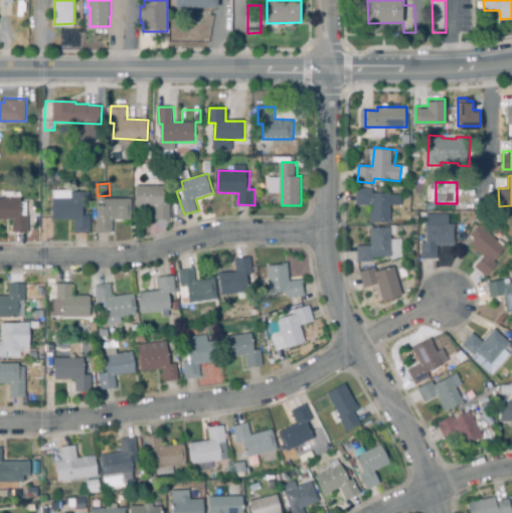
[(170,218),(156,217),(157,207),(138,206),(139,185),(165,186),(165,200),(171,201),(170,218)]
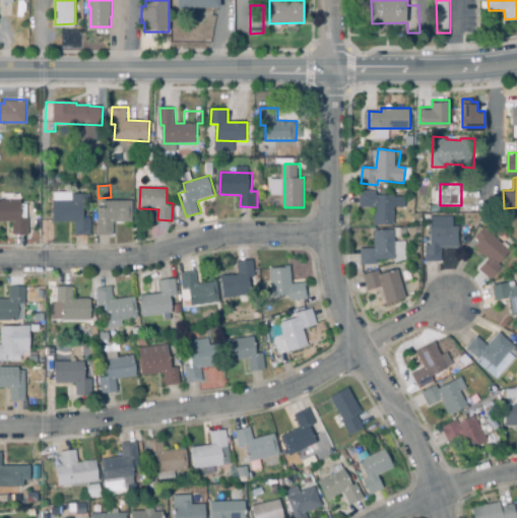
[(363,208),(363,192),(380,192),(380,198),(398,198),(398,227),(379,227),(379,208),(363,208)]
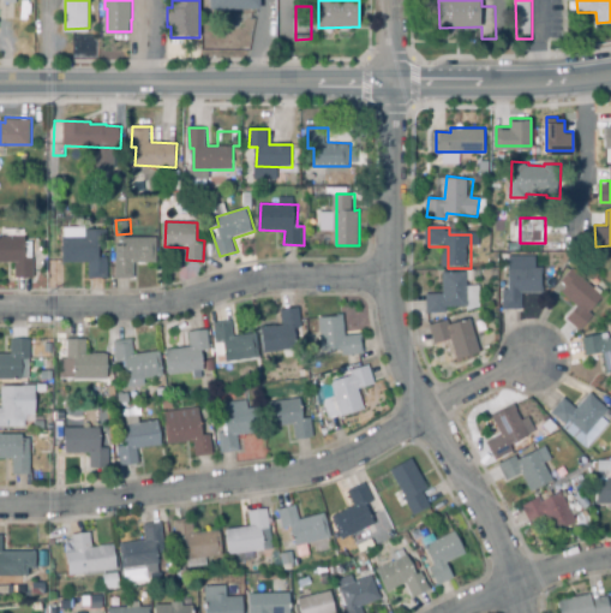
[(109,278),(90,278),(90,262),(66,262),(66,236),(89,236),(89,230),(109,230),(109,278)]
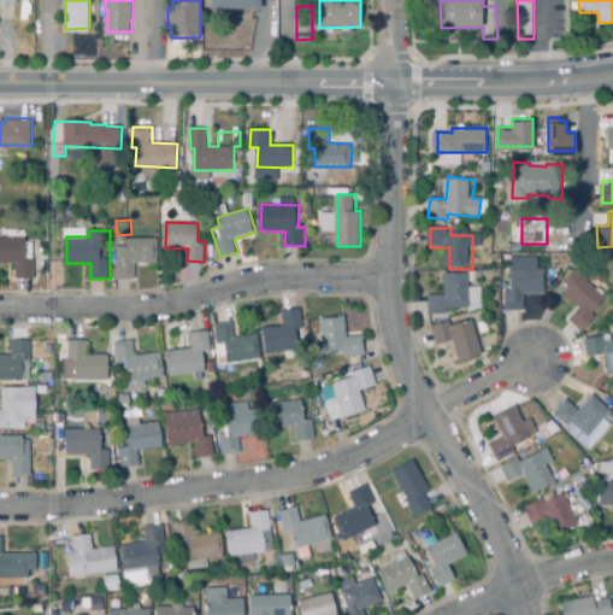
[(35,279),(17,277),(17,262),(0,262),(0,236),(28,236),(27,258),(35,258),(35,279)]
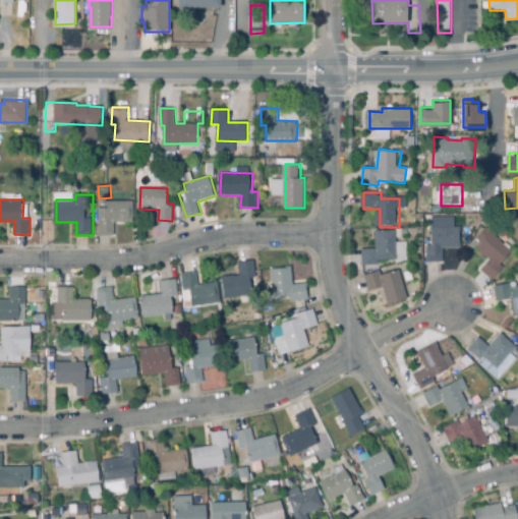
[(115,235),(100,234),(100,208),(106,208),(106,200),(133,200),(133,222),(115,222),(115,235)]
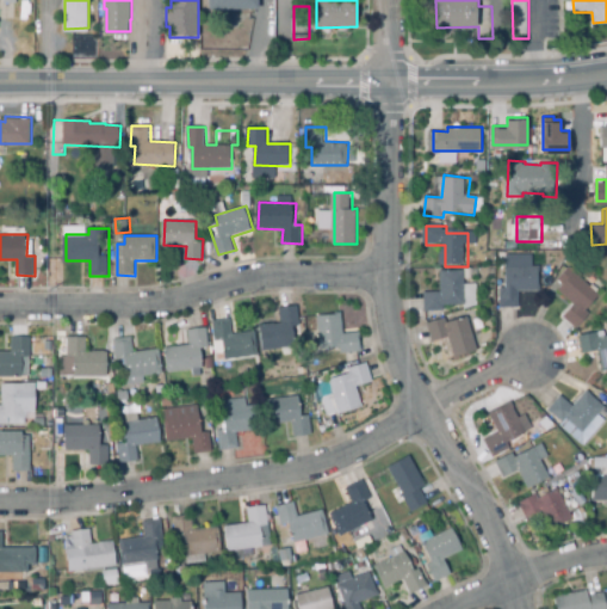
[(518,308),(500,307),(500,288),(505,288),(506,253),(532,253),(532,265),(539,265),(539,290),(519,290),(518,308)]
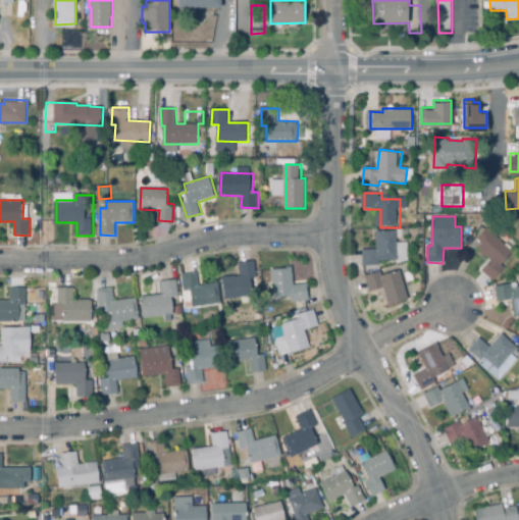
[(492,280),(480,269),(489,259),(476,248),(481,243),(476,239),(485,226),(500,239),(506,230),(518,241),(518,243),(501,264),(504,267),(492,280)]
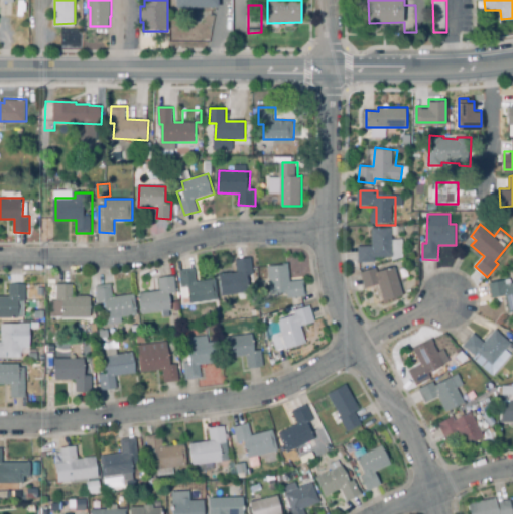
[(358,262),(358,246),(371,245),(371,228),(391,227),(392,239),(402,239),(403,259),(392,259),(392,256),(374,257),(374,261),(358,262)]
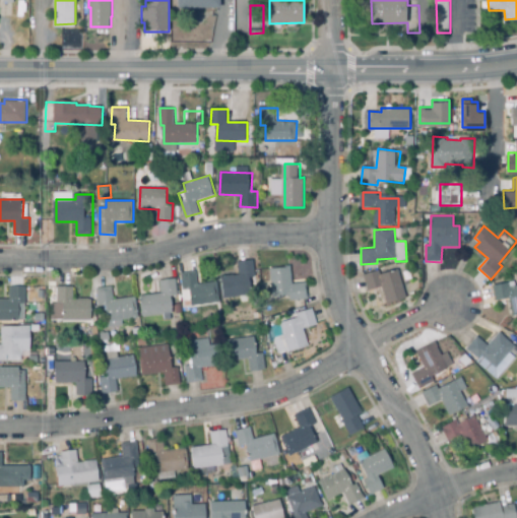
[(223,298),(221,276),(240,274),(238,261),(253,259),(255,276),(249,276),(251,294),(223,298)]
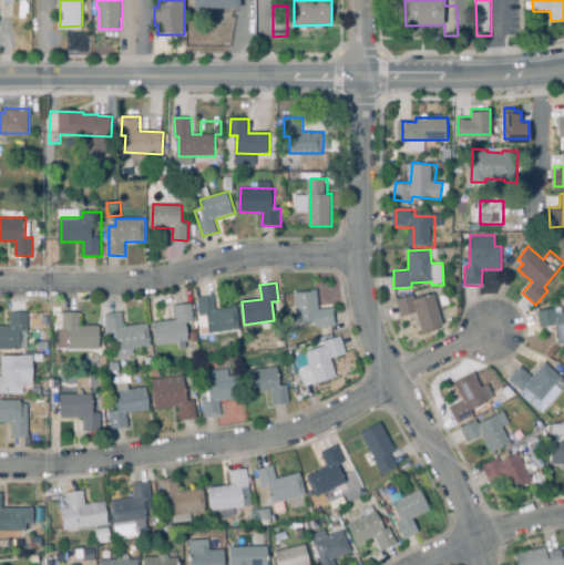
[(422,331),(416,312),(401,318),(396,299),(413,294),(414,299),(444,288),(450,305),(439,309),(444,325),(422,331)]
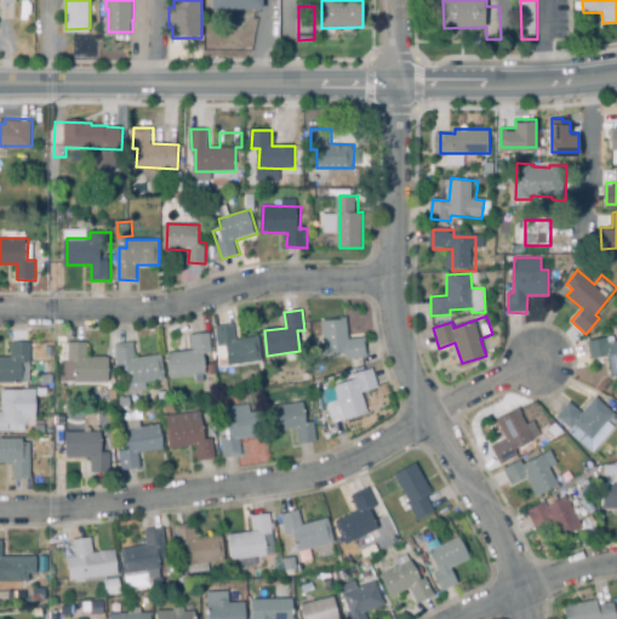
[(347,359),(347,352),(314,357),(312,336),(324,335),(321,321),(347,318),(349,339),(365,336),(367,357),(347,359)]
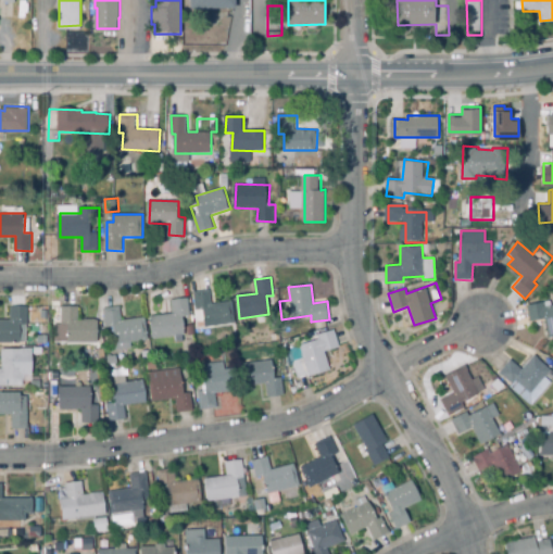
[(204,327),(203,320),(197,322),(192,291),(209,289),(211,303),(231,301),(235,323),(204,327)]
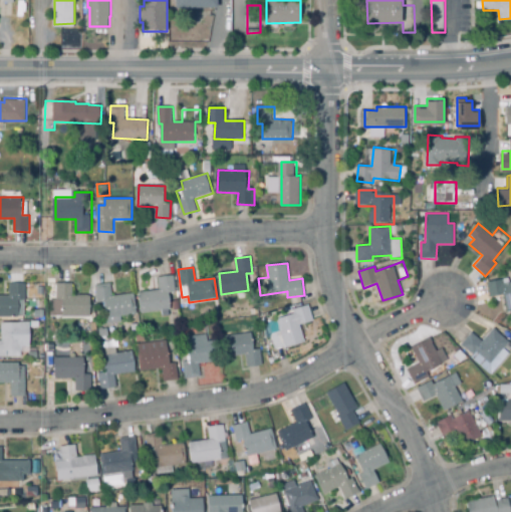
[(163,316),(162,310),(141,312),(139,292),(159,289),(158,276),(174,275),(175,291),(168,292),(170,309),(168,309),(168,315),(163,316)]
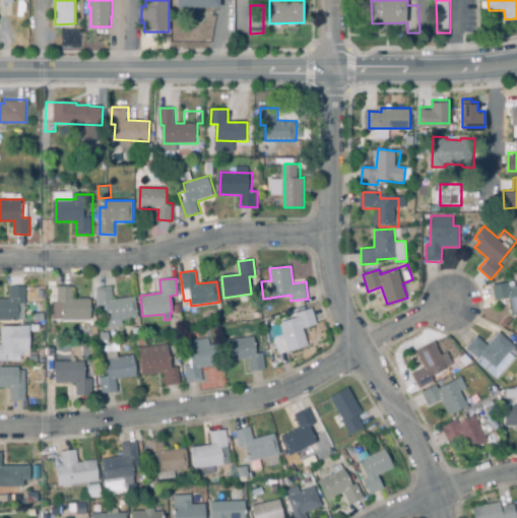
[(516,315),(514,316),(509,297),(496,300),(492,285),(508,281),(510,286),(516,284),(516,315)]
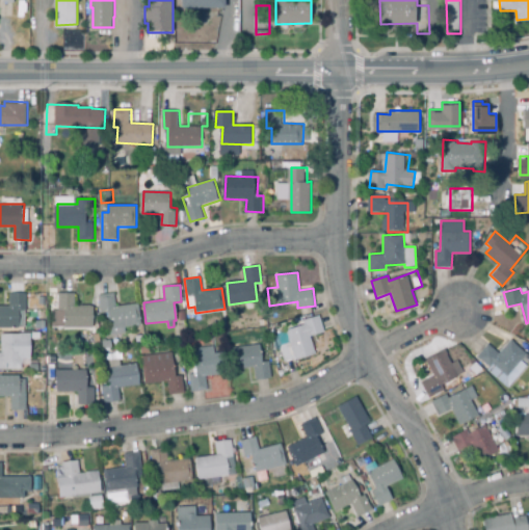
[(19,327),(0,327),(0,306),(9,306),(9,292),(26,292),(26,310),(19,310),(19,327)]
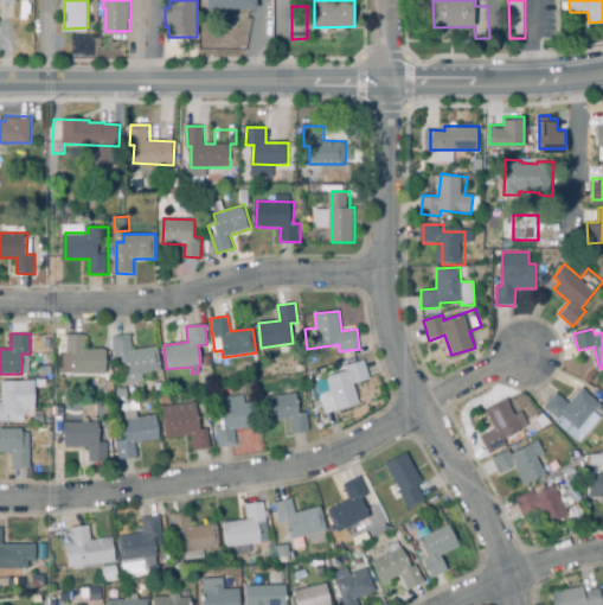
[(106,373),(74,373),(74,364),(65,364),(65,333),(85,333),(85,349),(107,349),(106,373)]
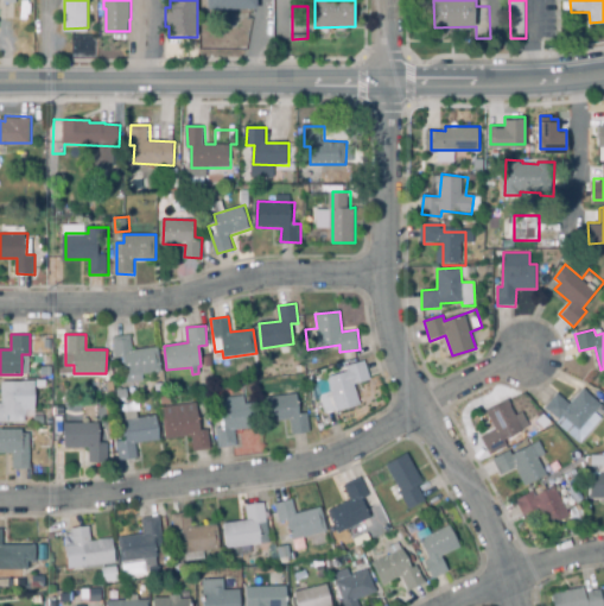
[(127,383),(124,355),(115,357),(112,336),(129,334),(132,351),(158,347),(161,371),(140,373),(141,380),(127,383)]
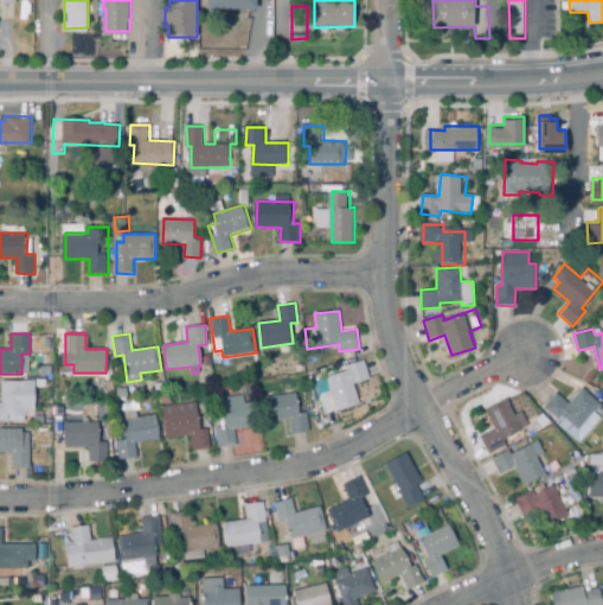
[(326,411),(318,381),(327,379),(326,376),(347,370),(345,364),(364,360),(369,379),(354,382),(360,403),(337,409),(337,408),(326,411)]
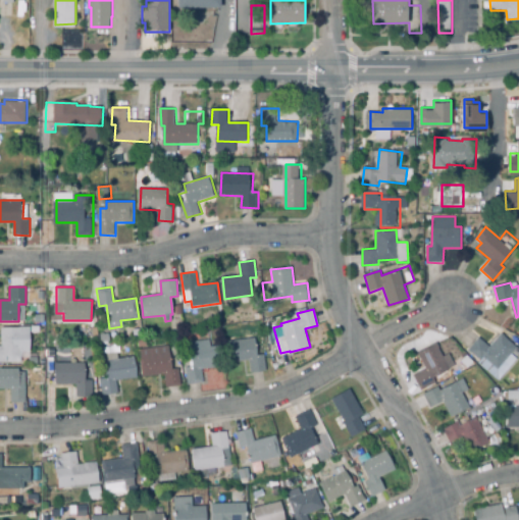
[(134,335),(133,325),(140,324),(141,334),(134,335)]
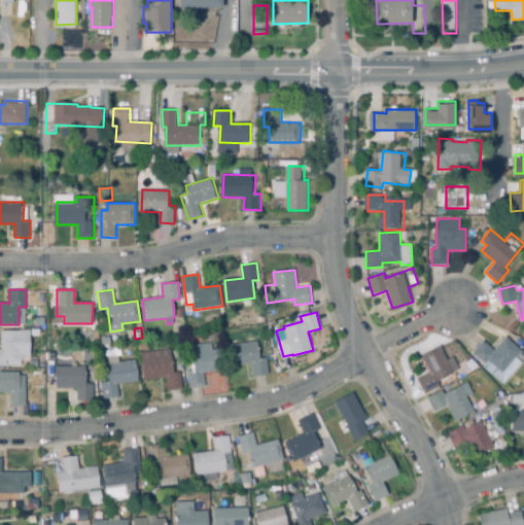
[(15,365),(0,364),(0,349),(1,349),(1,330),(23,330),(23,358),(15,358),(15,365)]
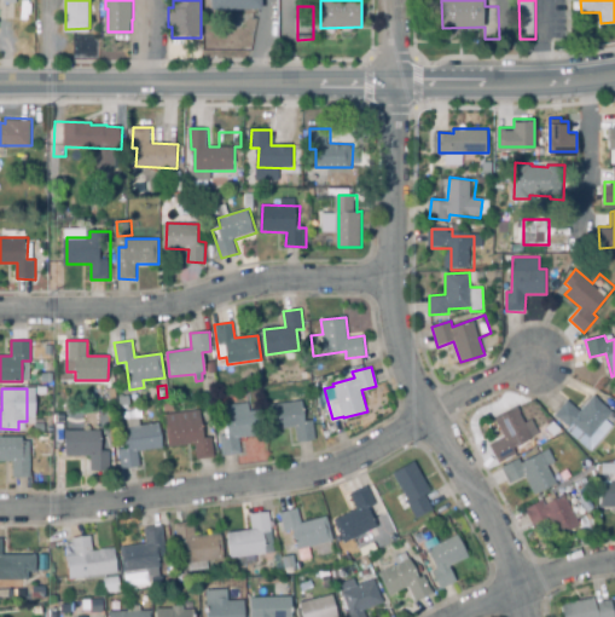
[(591,450),(569,432),(576,424),(572,420),(593,395),(611,410),(605,419),(613,425),(591,450)]
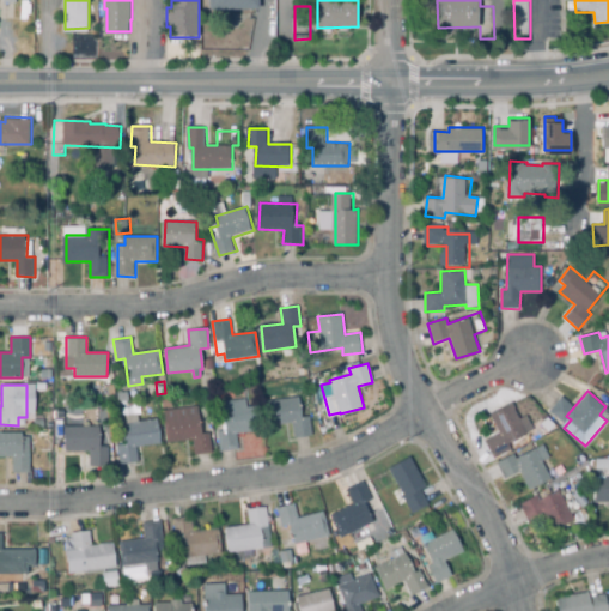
[(294,439),(292,423),(268,427),(265,401),(299,397),(303,417),(311,416),(314,436),(294,439)]
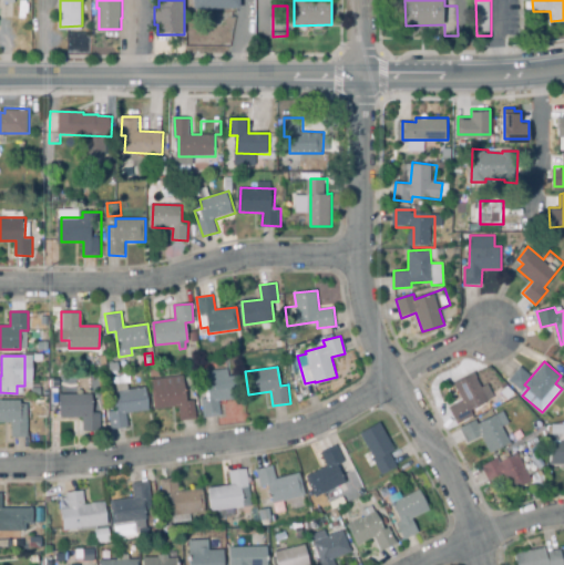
[(204,418),(202,398),(208,398),(205,371),(228,368),(229,376),(239,375),(243,397),(219,400),(222,415),(204,418)]
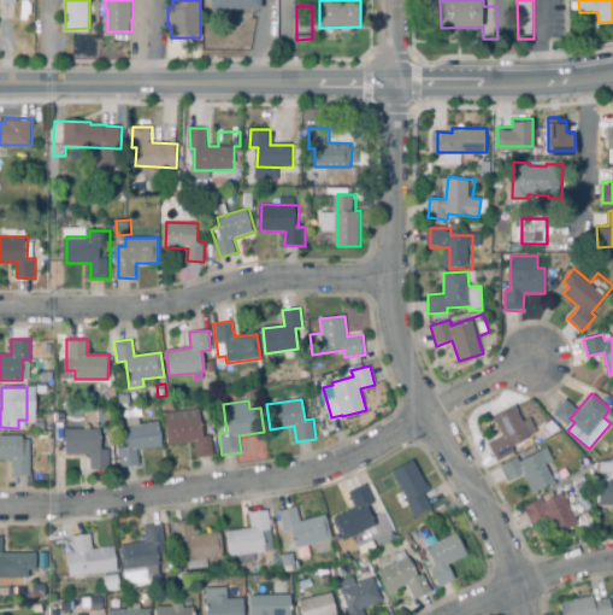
[(497,461),(489,445),(506,438),(495,416),(516,405),(530,435),(512,446),(514,452),(497,461)]
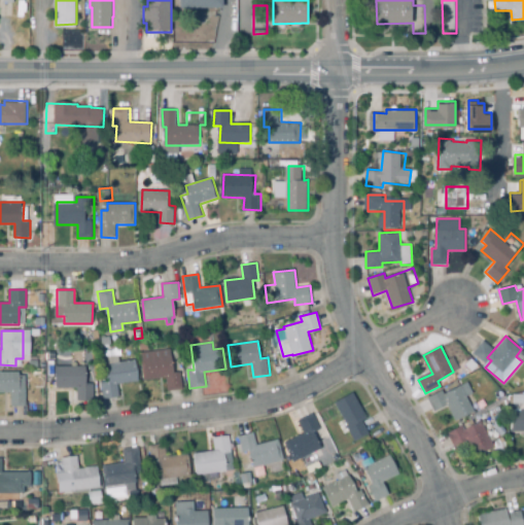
[(168,390),(166,377),(144,380),(141,352),(171,348),(173,373),(181,372),(182,388),(168,390)]
